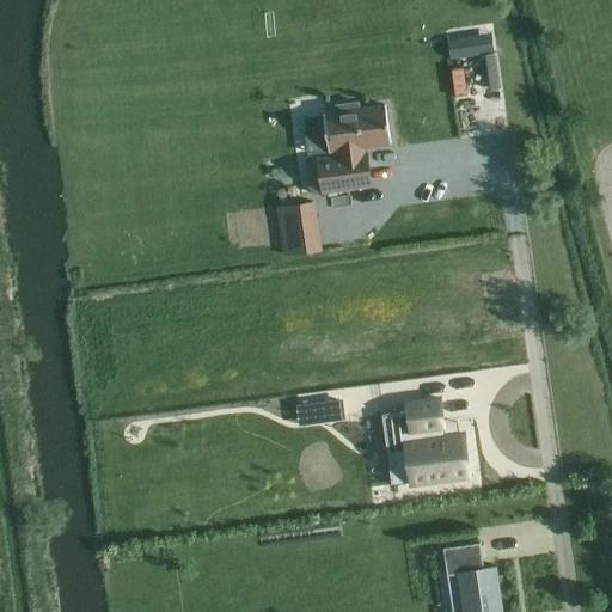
[(318,160),(307,161),(312,193),(323,190),(323,193),(373,185),(368,151),(368,147),(390,144),(384,104),(361,108),(361,101),(337,104),(337,111),(324,112),(324,115),(330,151),(330,153),(338,152),(340,154),(318,158),(318,160)]
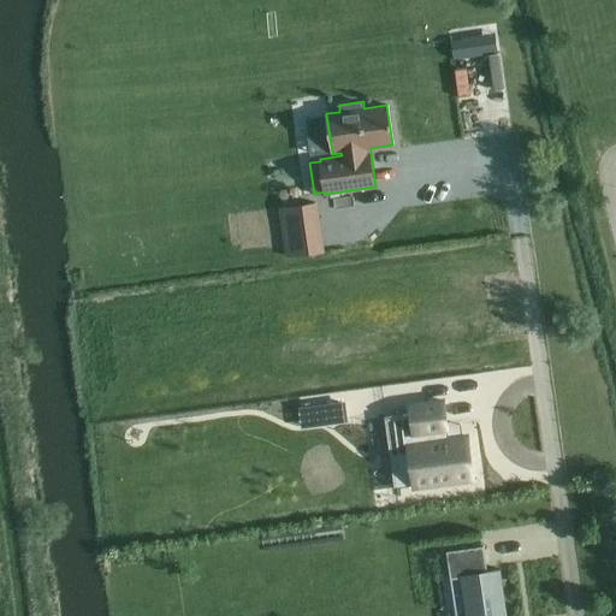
[(286,259),(324,253),(317,201),(302,203),(279,206),(286,259)]
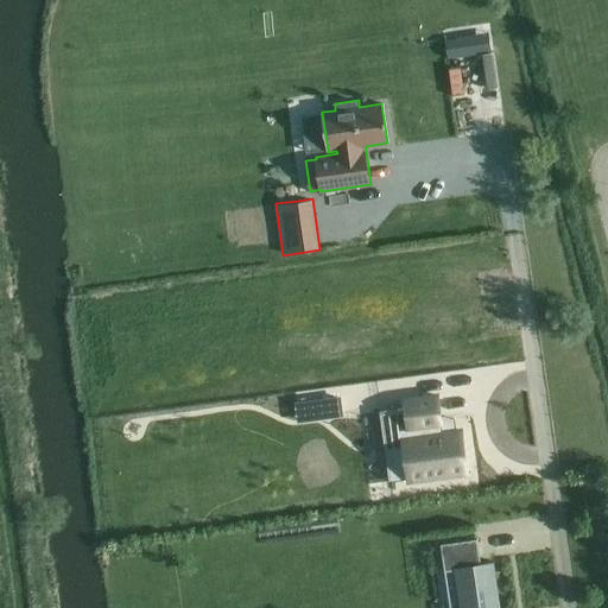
[(404,407),(379,411),(388,481),(409,479),(409,480),(467,472),(461,429),(442,431),(437,394),(403,400),(404,407)]
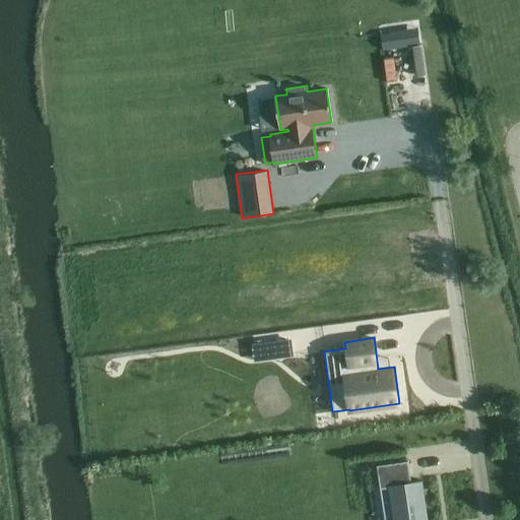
[(290,340),(254,345),(256,359),(293,353),(290,340)]
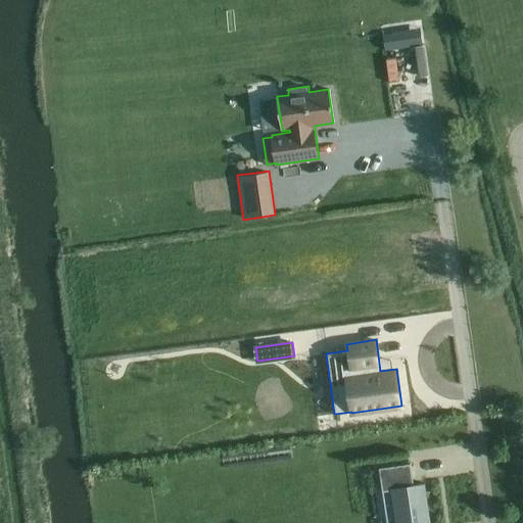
[(410,464),(379,468),(382,490),(391,489),(395,522),(429,522),(424,483),(413,485),(410,464)]
